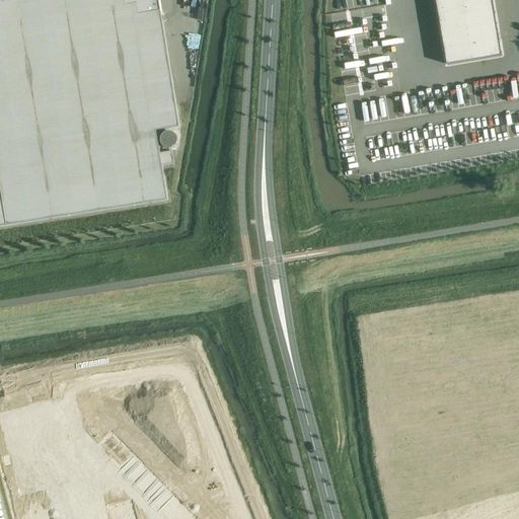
[(0,0),(0,227),(168,201),(162,166),(174,164),(172,151),(160,153),(157,132),(179,128),(161,13),(162,13),(159,0),(0,0)]
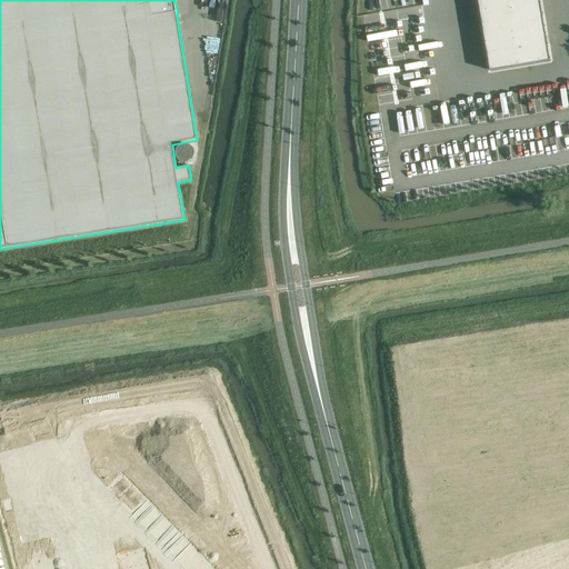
[(477,0),(490,71),(549,60),(538,0),(477,0)]
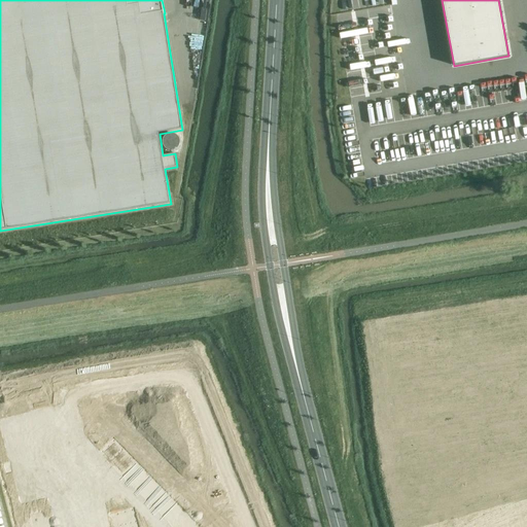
[(112,442),(100,454),(108,463),(121,451),(112,442)]
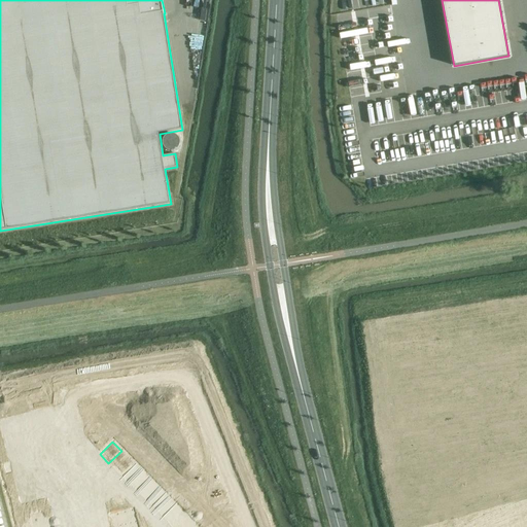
[(121,451),(108,463),(117,472),(130,460),(121,451)]
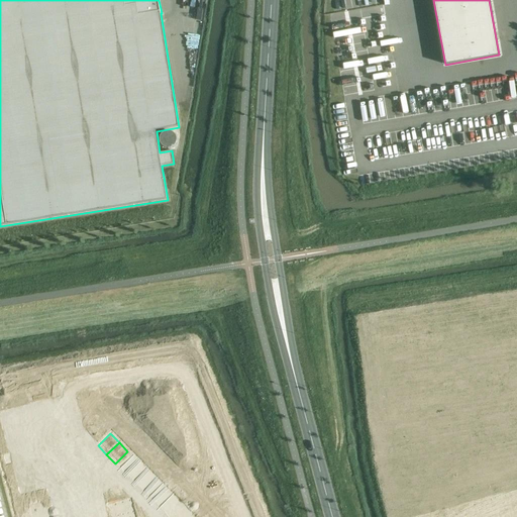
[(127,451),(115,463),(123,473),(135,460),(127,451)]
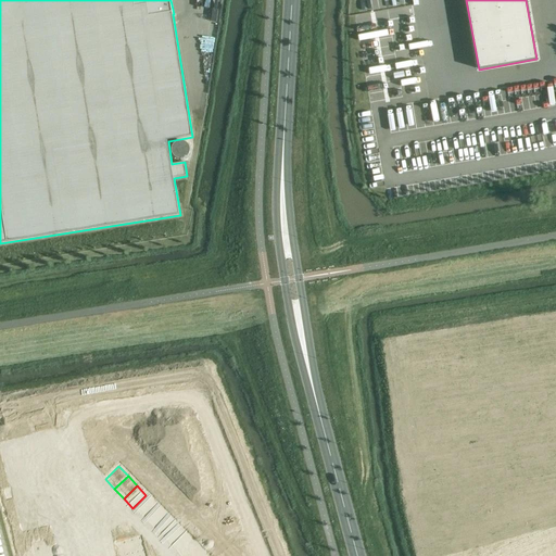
[(146,495),(133,508),(141,517),(155,504),(146,495)]
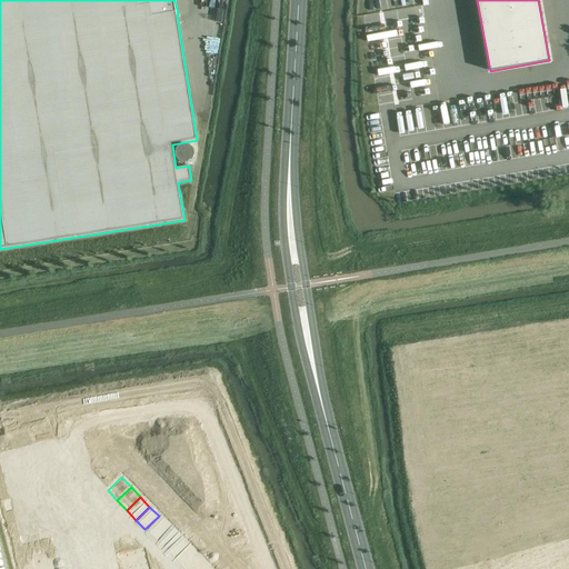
[(159,516),(145,529),(153,538),(168,526),(159,516)]
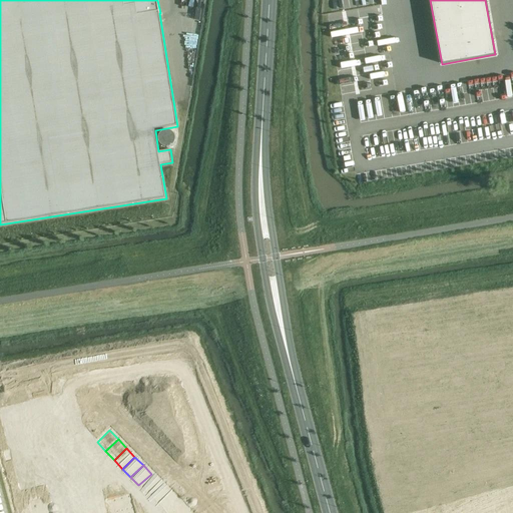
[(151,474),(138,485),(147,494),(159,482),(151,474)]
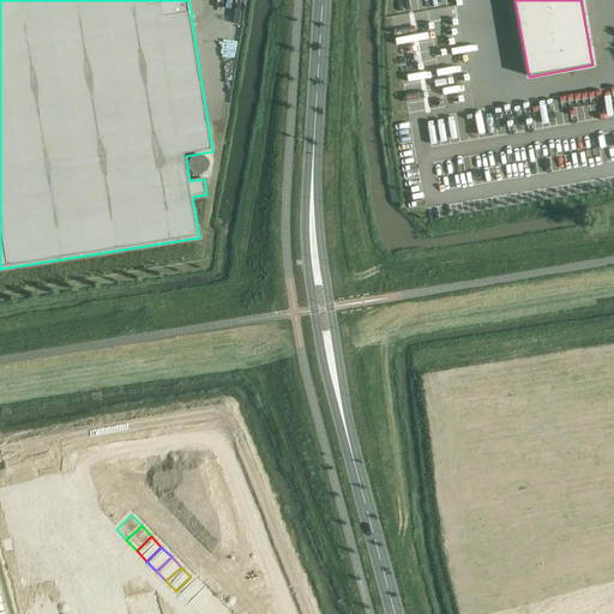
[(191,577),(176,591),(186,602),(200,588),(191,577)]
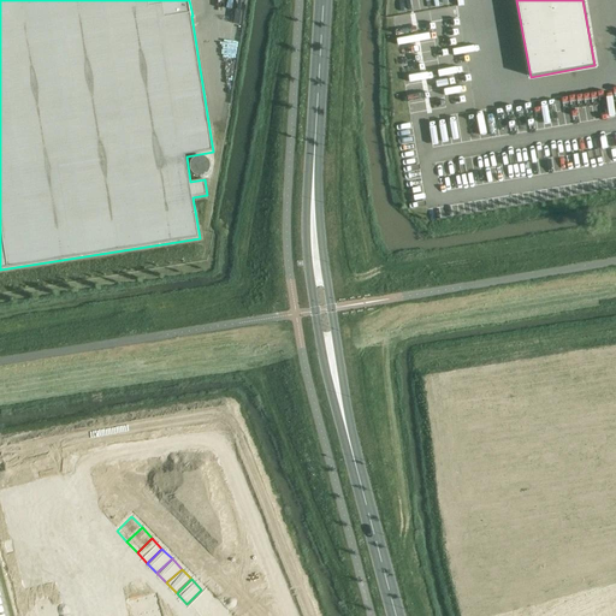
[(201,590),(187,604),(196,615),(212,600),(201,590)]
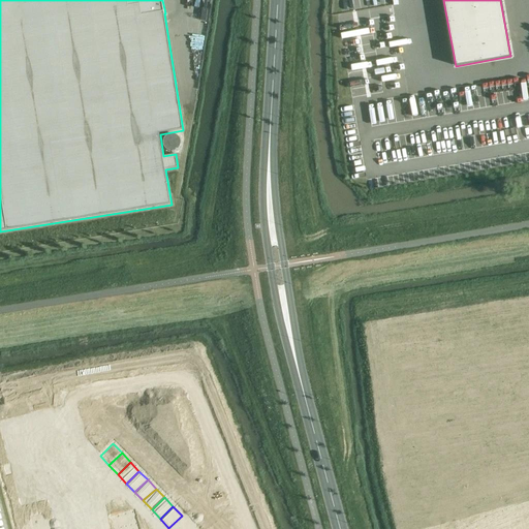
[(132,514),(115,518),(118,528),(123,528),(135,526),(132,514)]
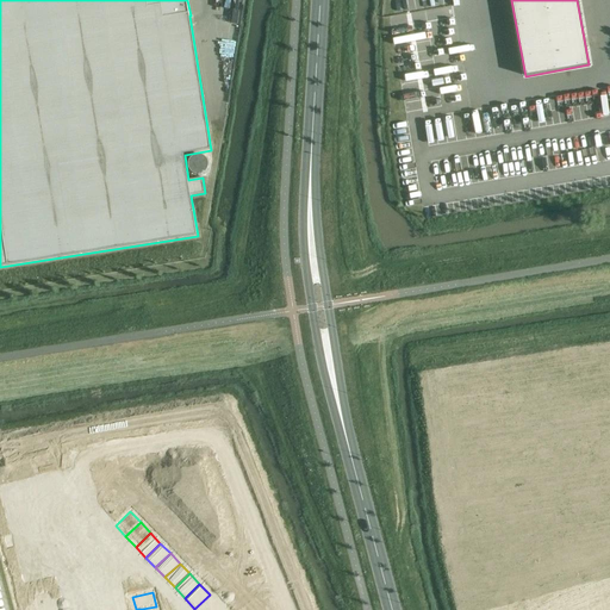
All buildings are outlined.
